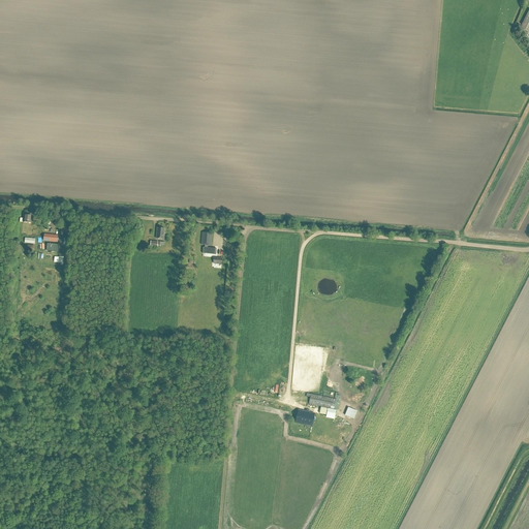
[(528,32),(528,9),(520,28),(528,32)]
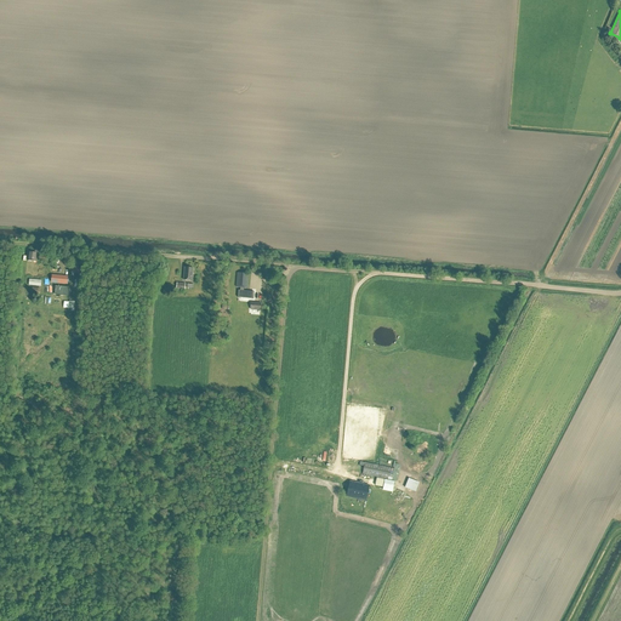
[(182,267),(174,267),(172,281),(166,281),(165,286),(174,288),(175,281),(180,283),(182,267)]
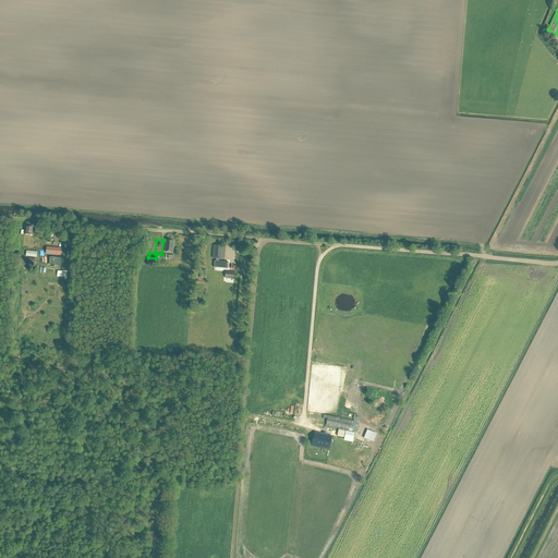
[(214,245),(213,258),(216,258),(216,262),(215,261),(214,267),(228,268),(228,263),(219,262),(219,258),(221,258),(222,250),(220,250),(221,246),(214,245)]
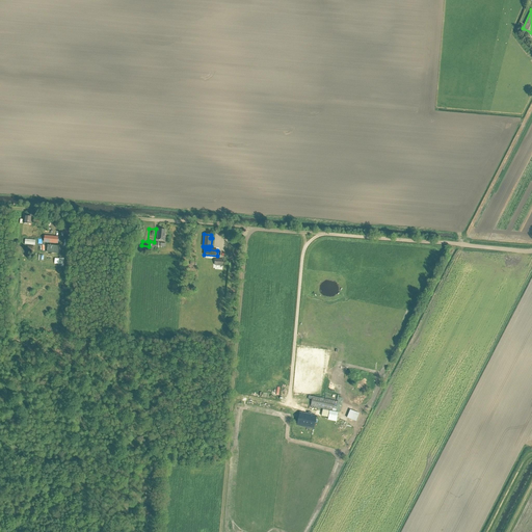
[(316,394),(329,396),(330,386),(317,384),(316,394)]
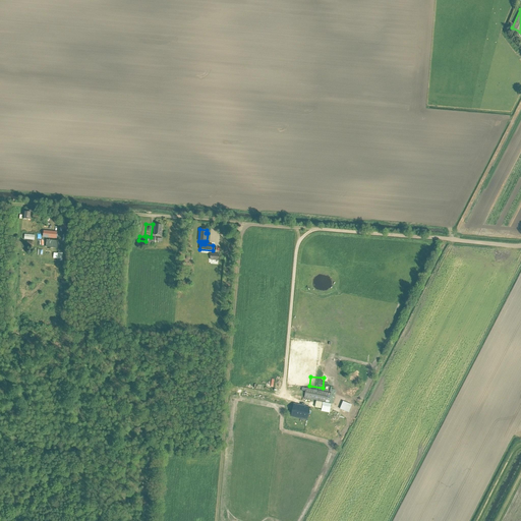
[(329,403),(330,399),(331,394),(306,388),(305,391),(304,398),(329,403)]
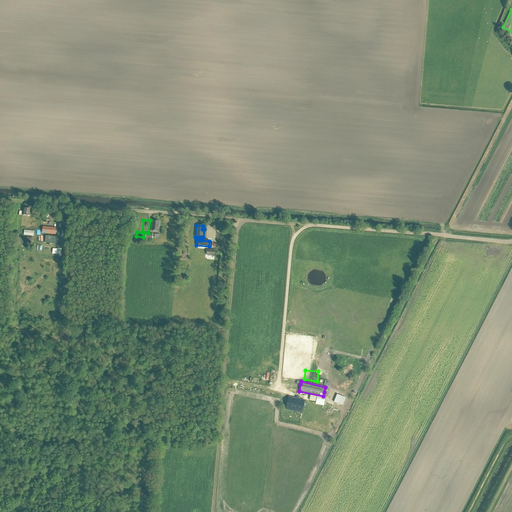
[(337,394),(334,402),(343,406),(346,398),(337,394)]
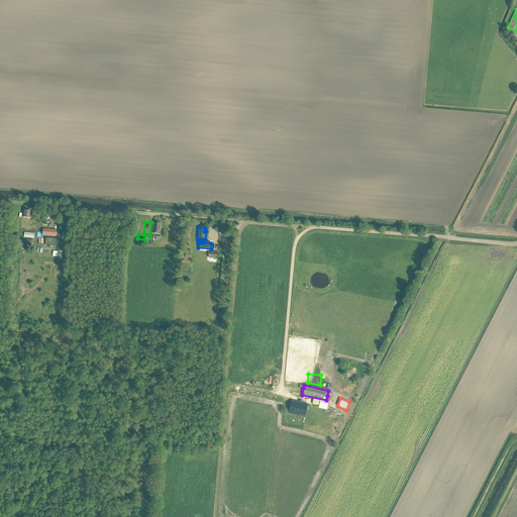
[(320,400),(318,409),(327,410),(328,401),(320,400)]
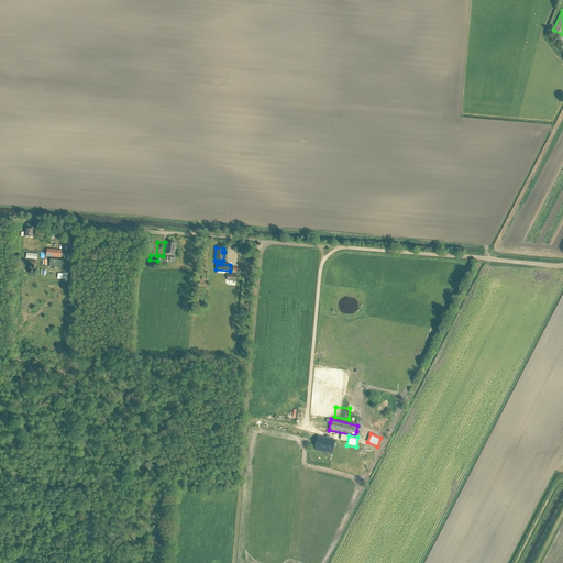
[(317,437),(313,451),(332,454),(335,440),(317,437)]
